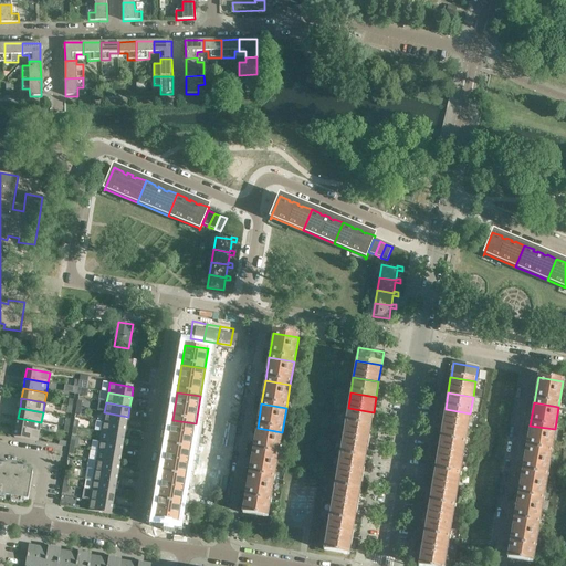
[(370,429),(374,412),(348,408),(345,425),(370,429)]
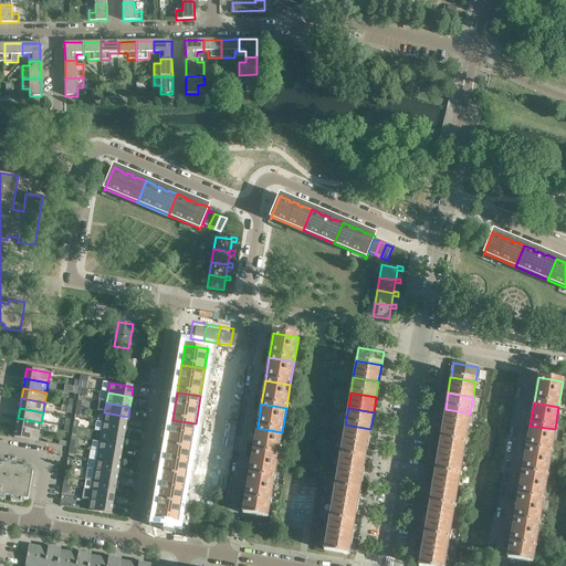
[(468,429),(470,413),(446,409),(442,425),(468,429)]
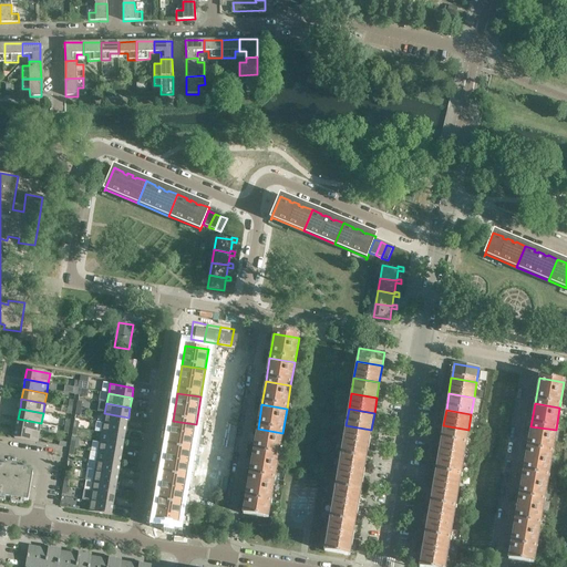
[(126,426),(129,418),(104,413),(103,423),(126,426)]
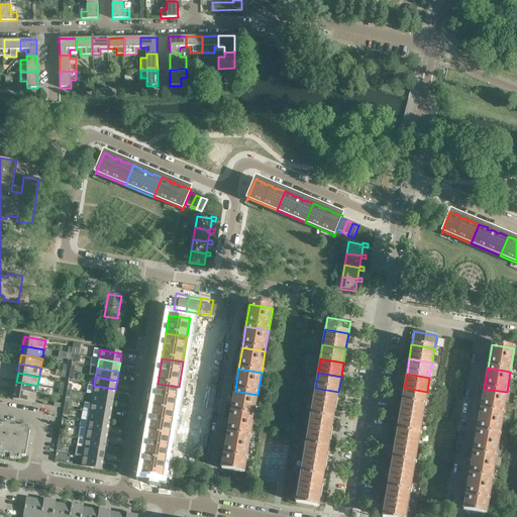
[(36,394),(37,386),(16,382),(15,391),(36,394)]
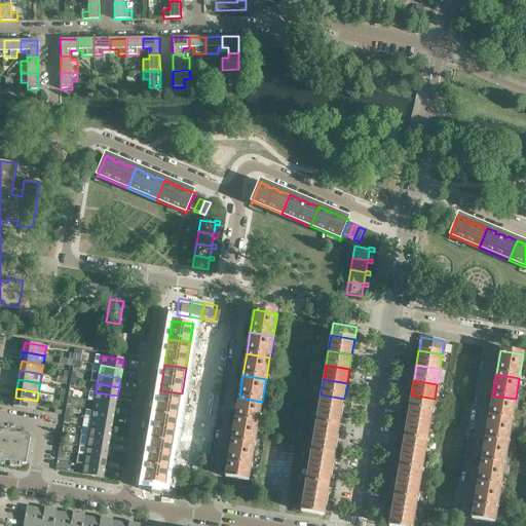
[(178,419),(182,393),(160,390),(156,416),(178,419)]
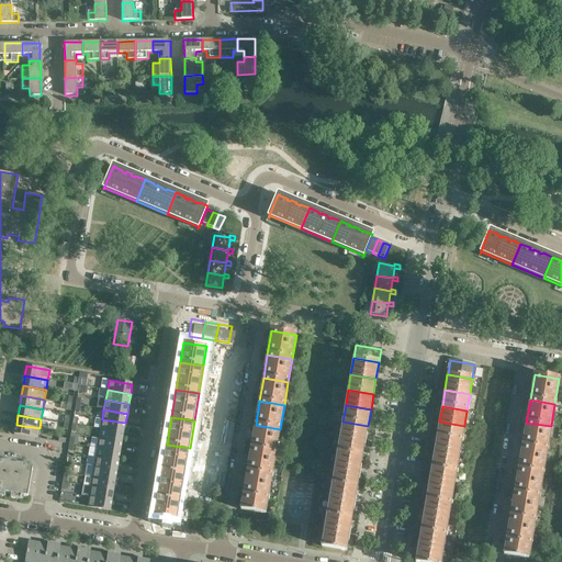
[(124,433),(125,423),(102,419),(100,429),(124,433)]
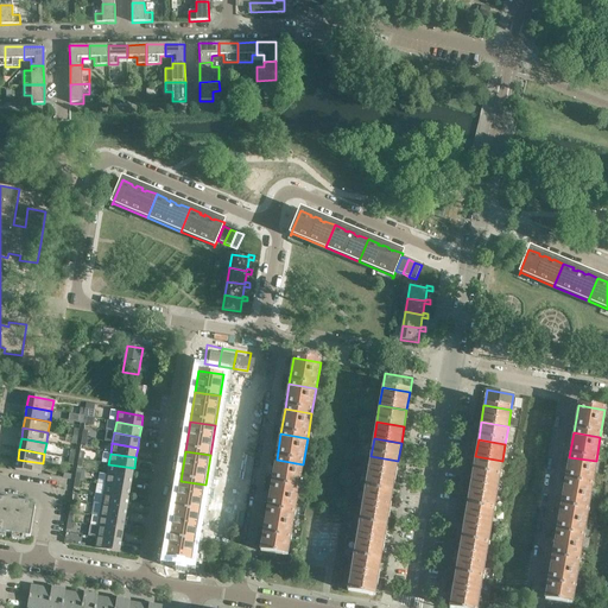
[(396,477),(398,461),(371,456),(368,473),(396,477)]
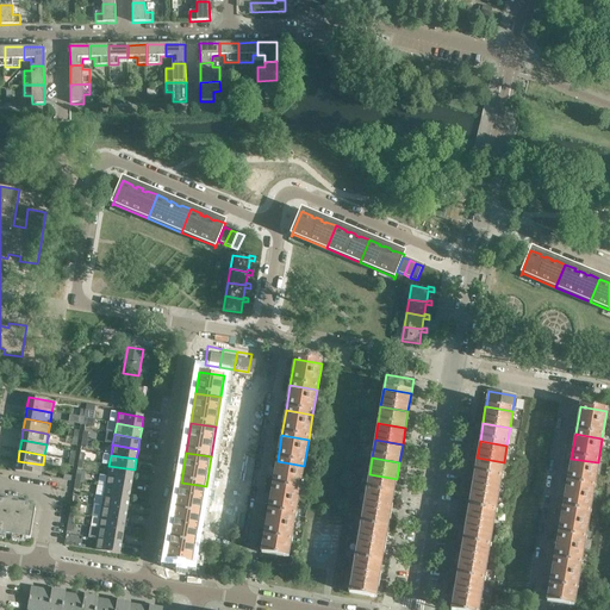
[(502,479),(504,462),(477,458),(474,474),(502,479)]
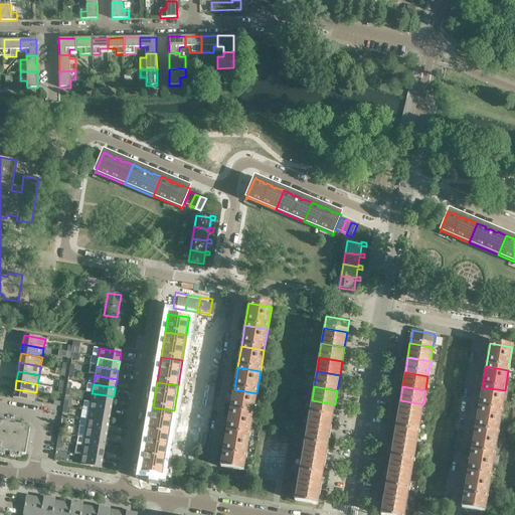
[(501,412),(505,390),(482,387),(479,408),(501,412)]
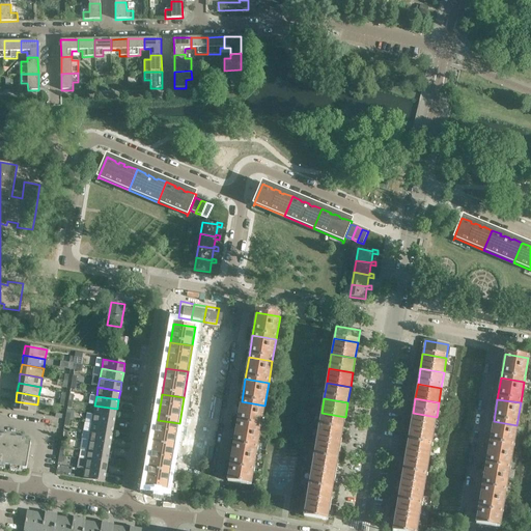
[(35,414),(37,404),(16,401),(14,411),(35,414)]
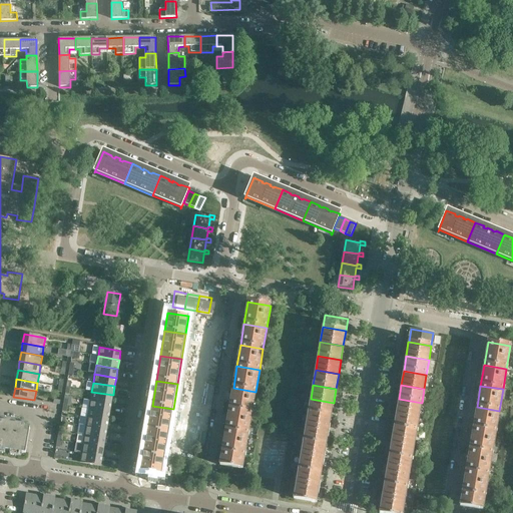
[(252,413),(255,392),(233,388),(229,409),(252,413)]
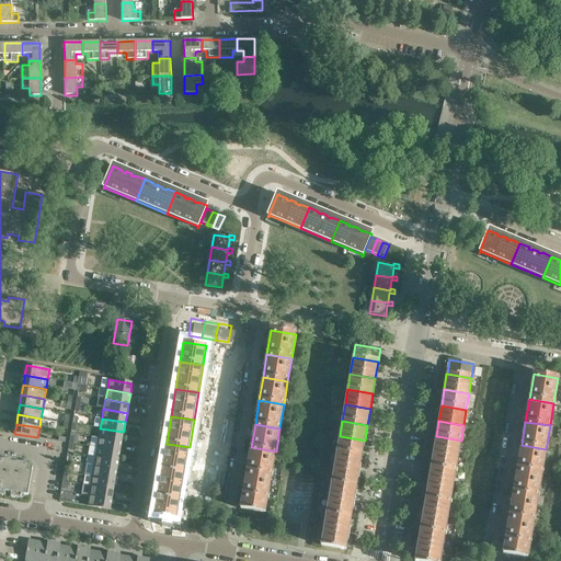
[(122,442),(124,432),(100,428),(99,438),(122,442)]
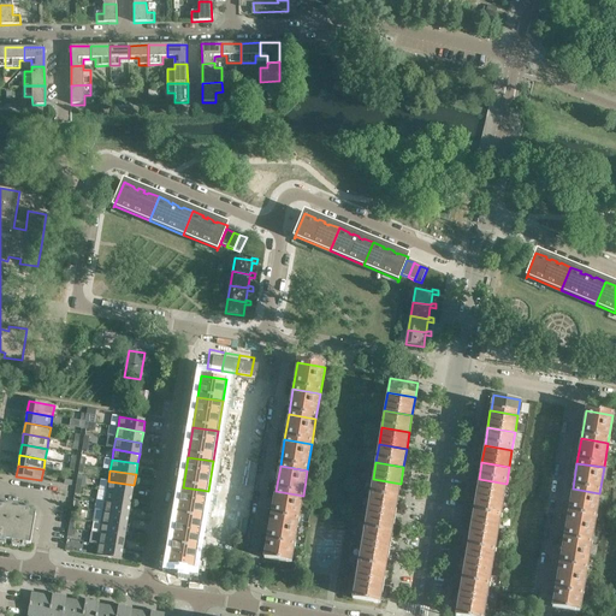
[(397,501),(401,484),(373,479),(369,496),(397,501)]
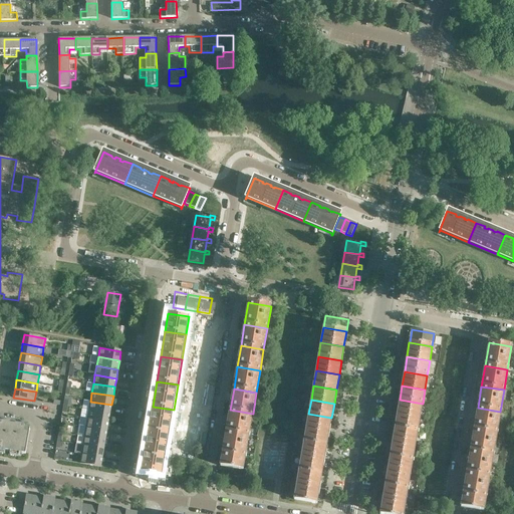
[(420,418),(423,404),(400,400),(397,414),(420,418)]
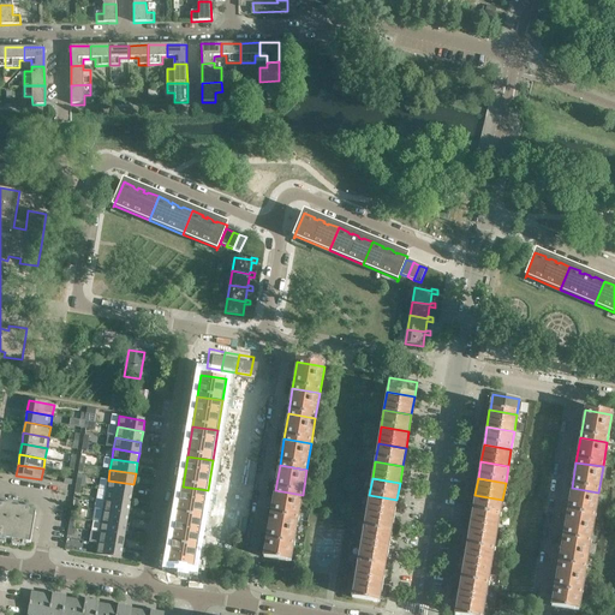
[(132,495),(133,484),(108,481),(106,490),(132,495)]
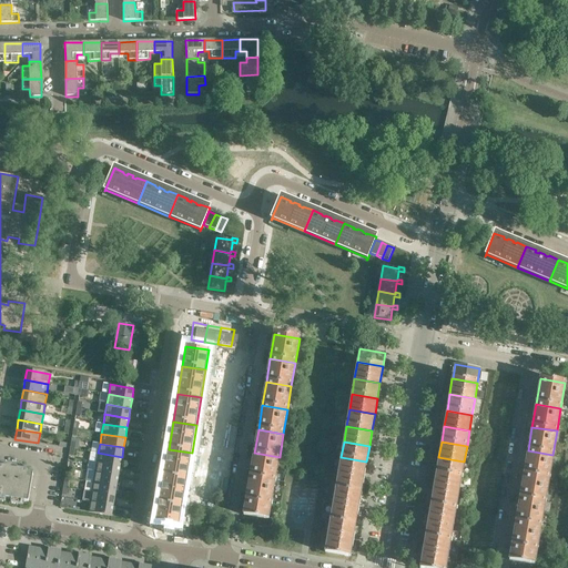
[(186,480),(192,453),(169,449),(163,476),(186,480)]
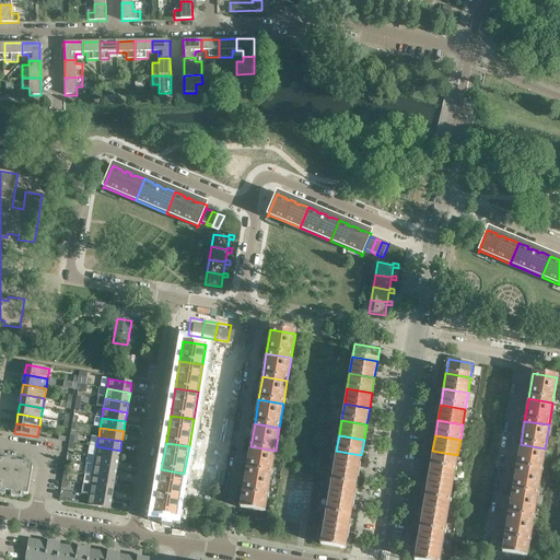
[(541,471),(545,448),(521,444),(516,467),(541,471)]
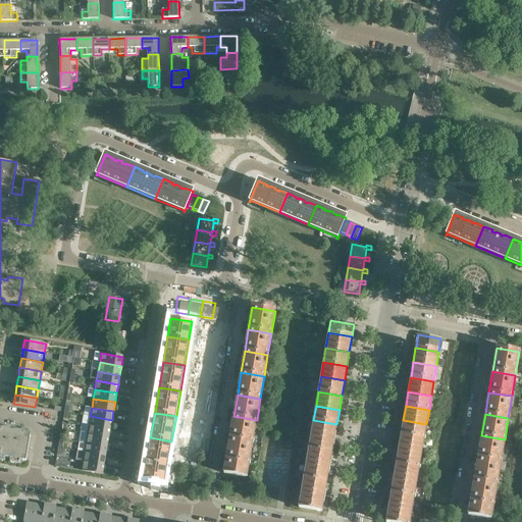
[(110,429),(112,420),(90,416),(89,425),(110,429)]
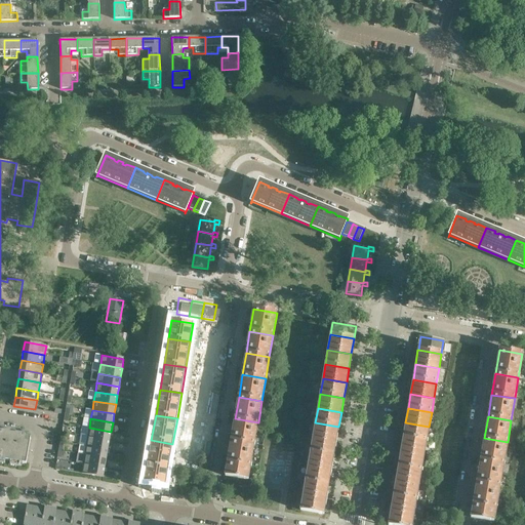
[(254,444),(258,422),(235,418),(231,441),(254,444)]
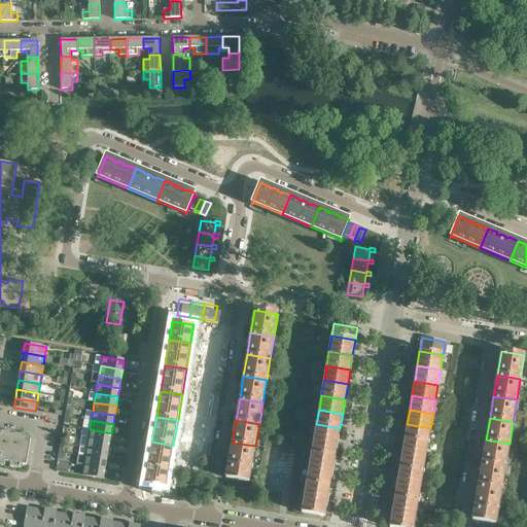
[(338,444),(340,428),(316,424),(314,440),(338,444)]
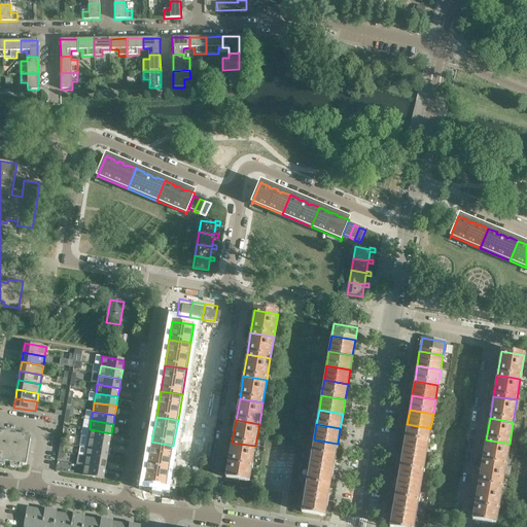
[(428,444),(430,428),(407,424),(405,440),(428,444)]
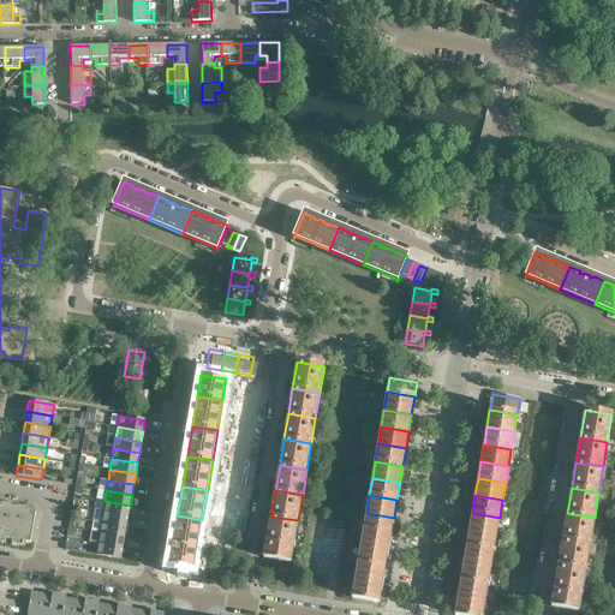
[(129,517),(130,506),(105,501),(102,512),(129,517)]
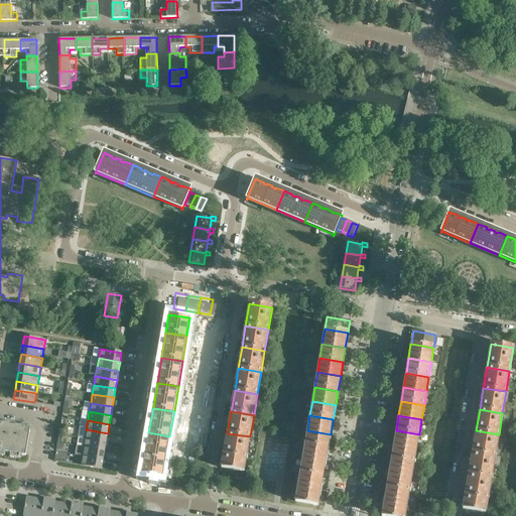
[(0,452),(25,457),(30,430),(24,429),(24,427),(15,426),(15,425),(14,424),(13,424),(12,424),(11,424),(10,424),(10,425),(1,423),(0,425),(0,452)]
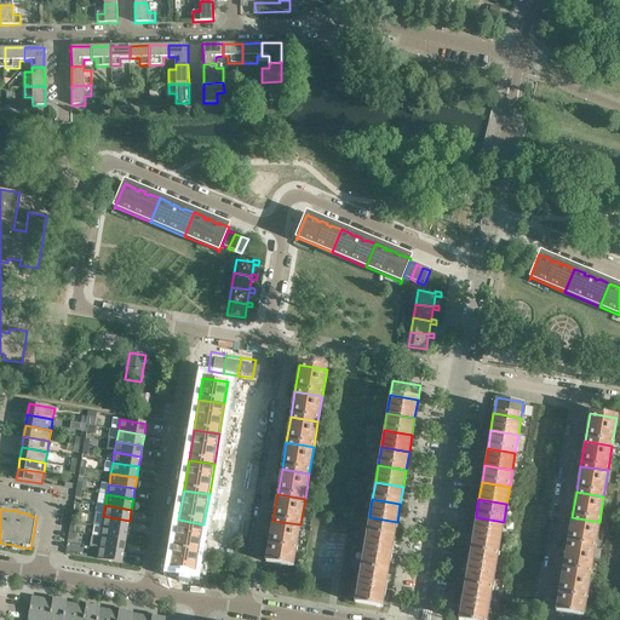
[(127,532),(130,521),(103,516),(102,527),(127,532)]
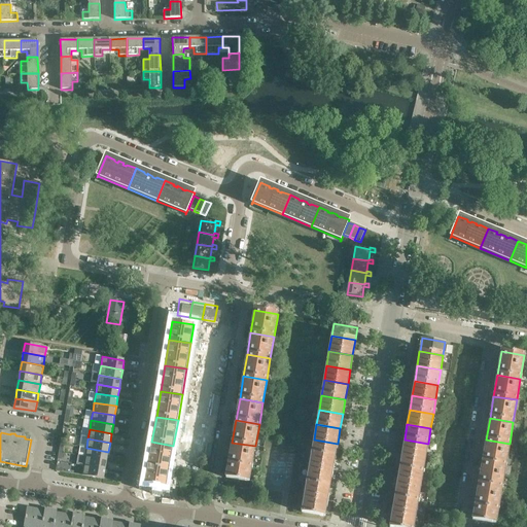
[(335,458),(338,444),(314,440),(312,454),(335,458)]
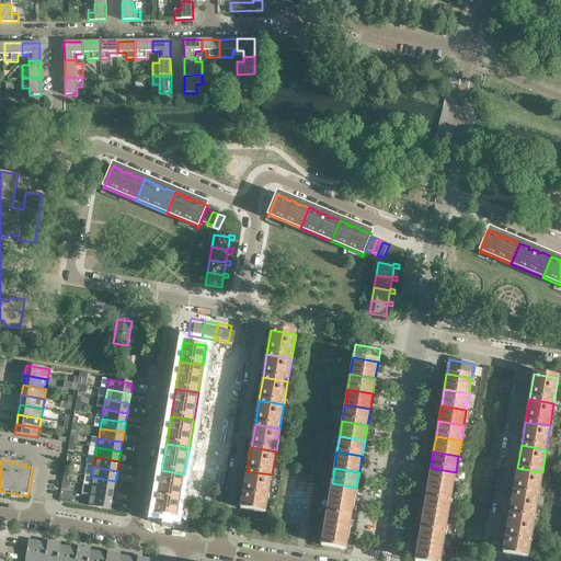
[(453,488),(456,472),(431,468),(427,483),(453,488)]
